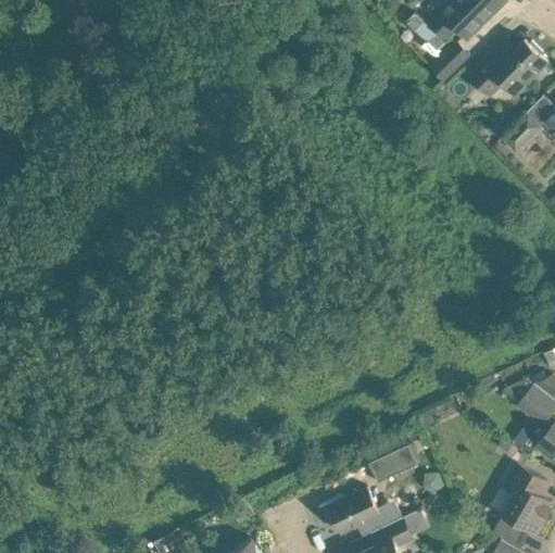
[(506,1),(504,0),(457,0),(442,15),(439,12),(427,23),(445,40),(455,30),(466,41),(506,1)]
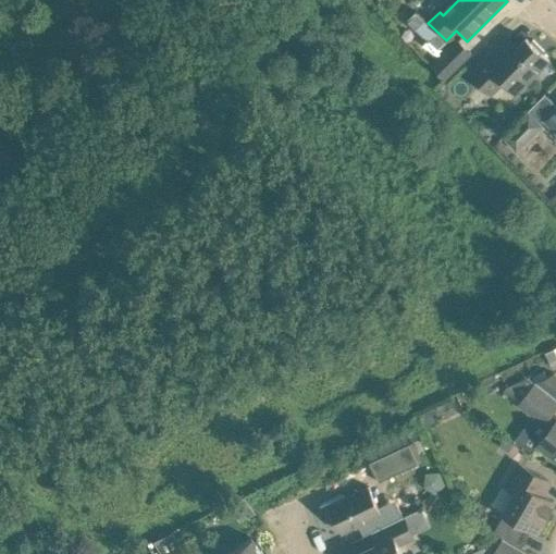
[(446,45),(416,14),(406,23),(436,53),(446,45)]
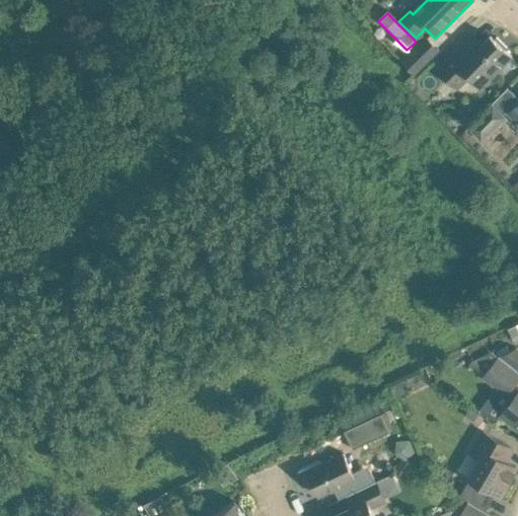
[(511,59),(505,53),(507,51),(495,39),(493,42),(489,38),(482,45),(472,35),(437,71),(456,91),(469,78),(481,89),(511,59)]
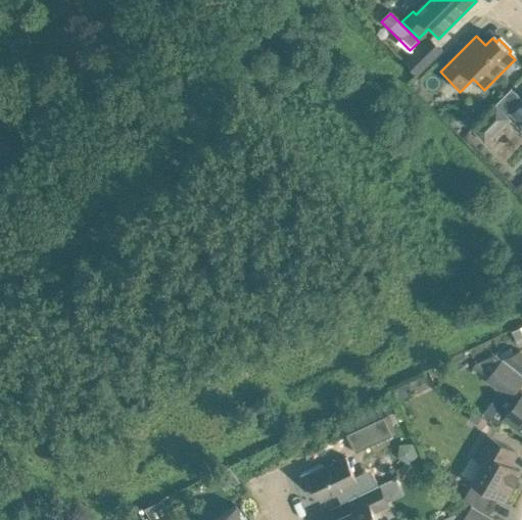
[(440,52),(429,41),(404,65),(416,78),(440,52)]
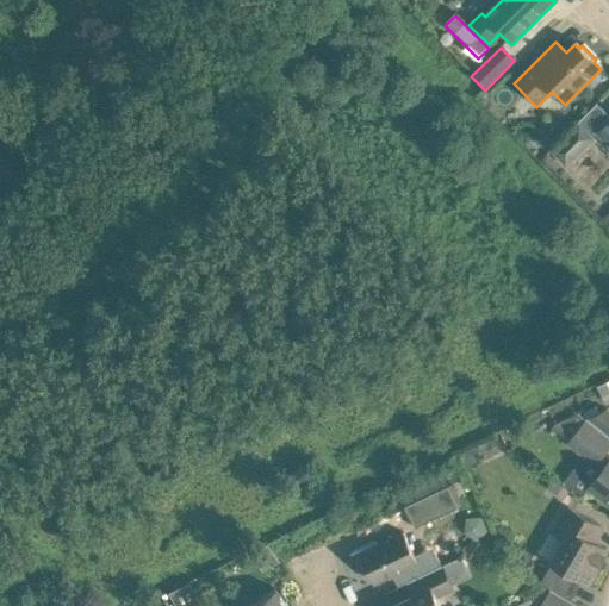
[(608,119),(601,127),(595,133),(608,148),(608,119)]
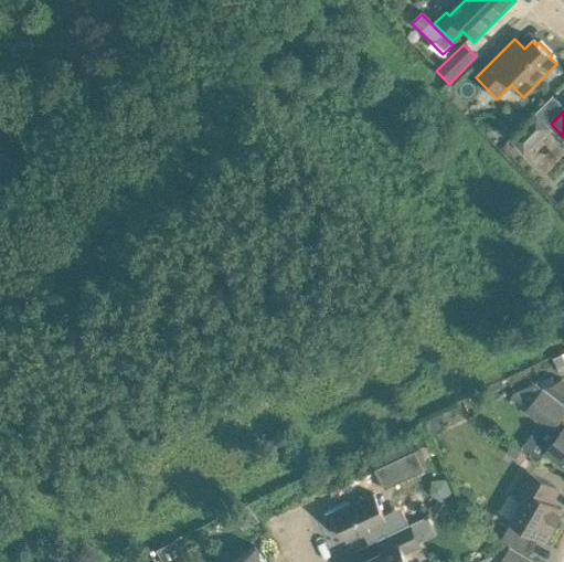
[(535,117),(510,142),(523,155),(547,130),(535,117)]
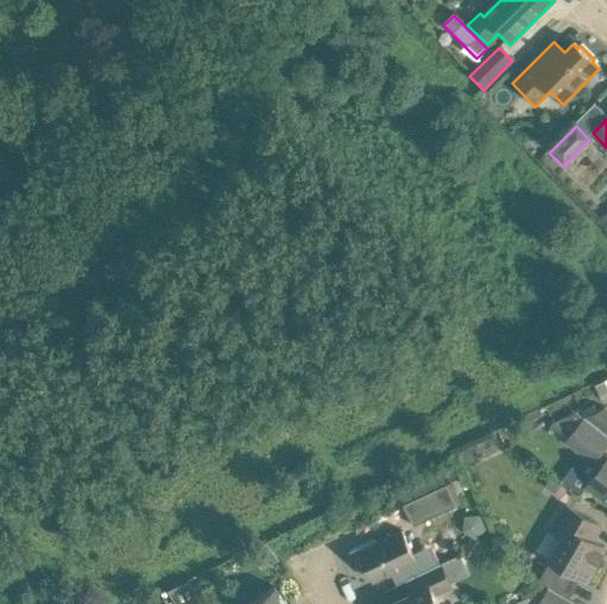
[(0,185),(13,178),(0,156),(0,185)]
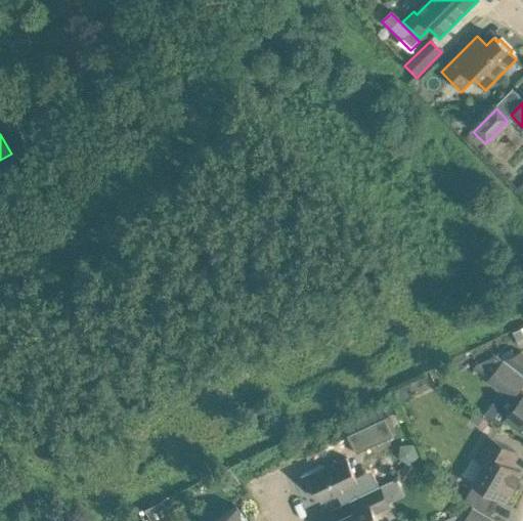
[(519,350),(522,347),(522,327),(510,335),(519,350)]
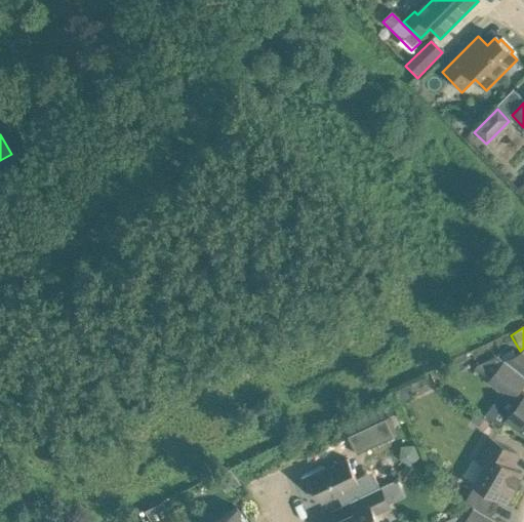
[(502,362),(523,378),(523,356),(521,354),(502,362)]
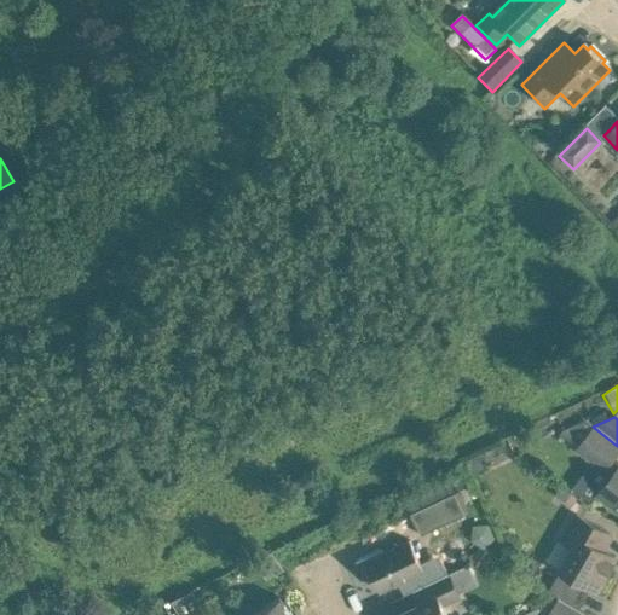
[(617,453),(617,446),(593,427),(585,421),(561,433),(579,446),(575,451),(604,474),(604,473),(611,479),(596,497),(617,512),(617,468),(611,463),(617,453)]
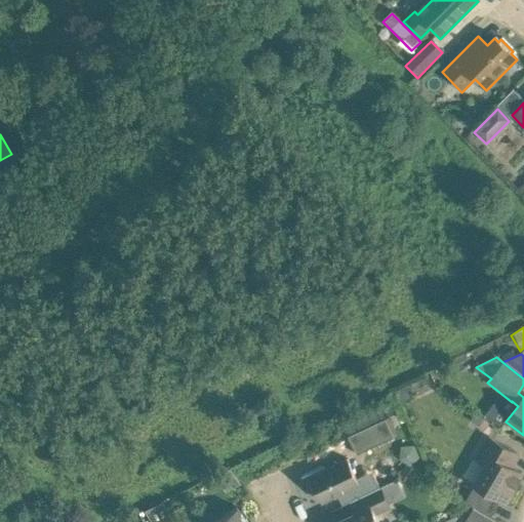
[(393,439),(385,420),(347,438),(356,456),(393,439)]
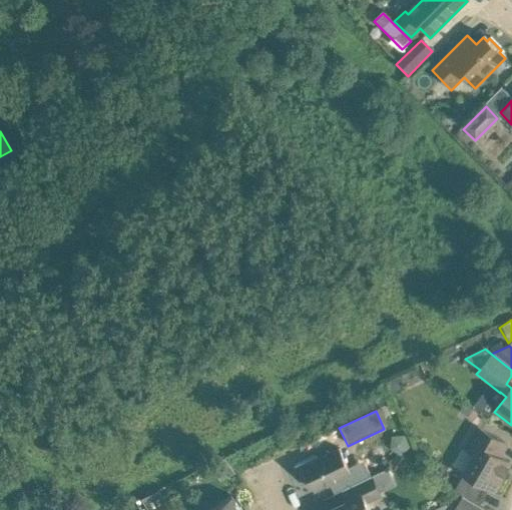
[(506,446),(489,436),(476,429),(464,450),(475,456),(463,475),(493,493),(502,476),(503,477),(508,468),(507,468),(509,464),(499,458),(506,446)]
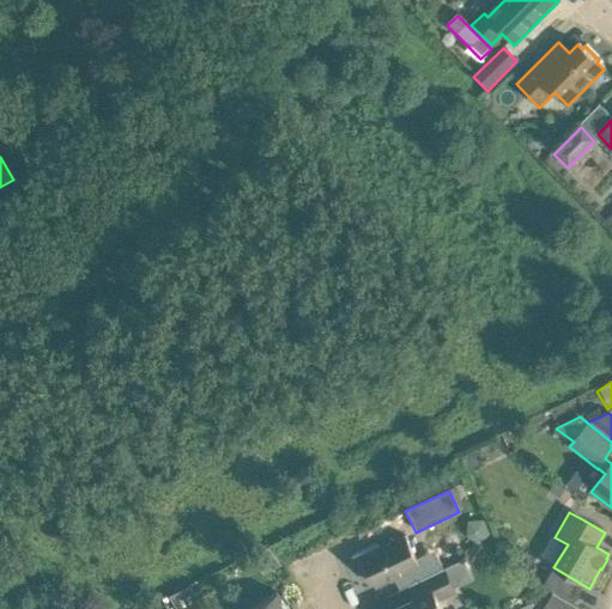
[(483,522),(468,523),(466,539),(478,547),(489,536),(483,522)]
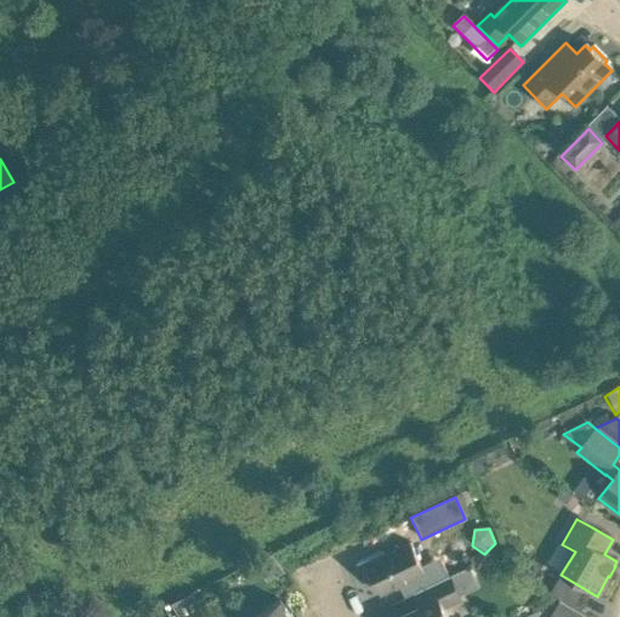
[(380,595),(402,586),(425,575),(410,544),(365,565),(368,570),(364,572),(369,583),(374,581),(380,595)]
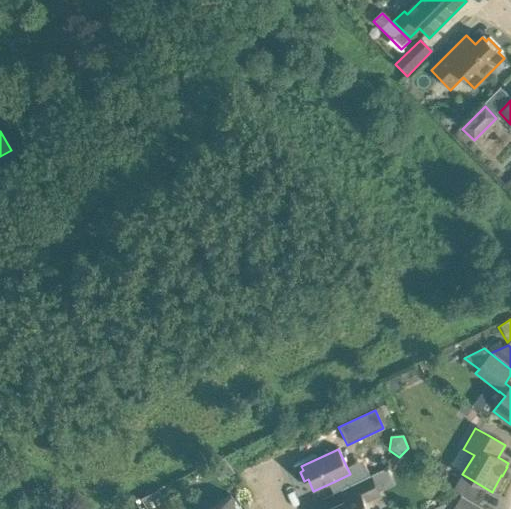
[(366,508),(364,503),(378,496),(369,477),(341,491),(346,502),(331,508),(366,508)]
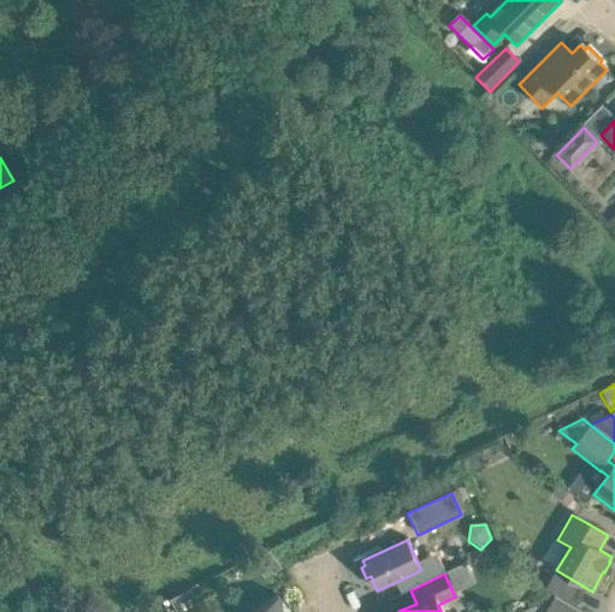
[(276,596),(256,611),(287,611),(285,610),(289,607),(282,599),(279,601),(276,596)]
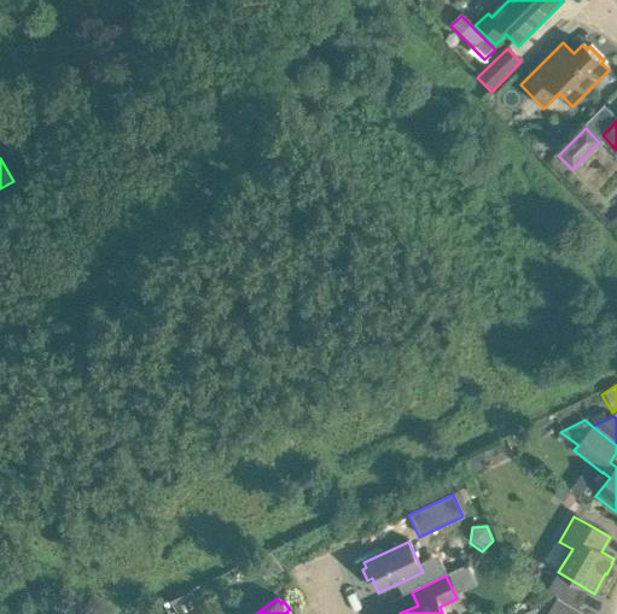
[(580,613),(562,602),(557,600),(548,613),(580,613)]
